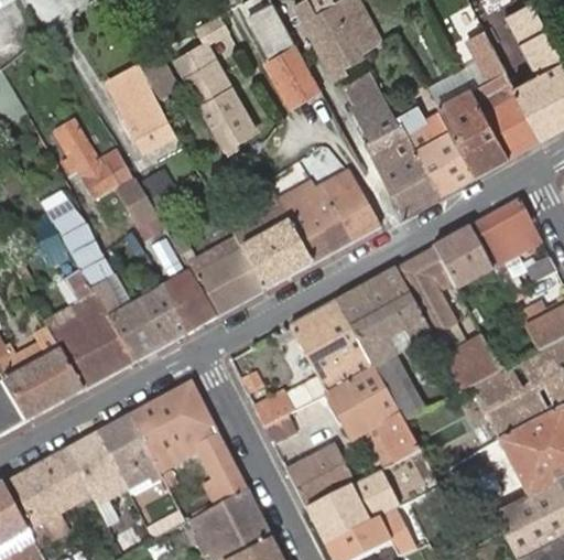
[(274,54),(268,58),(292,103),(308,94),(313,100),(326,95),(273,0),(251,11),(274,54)]
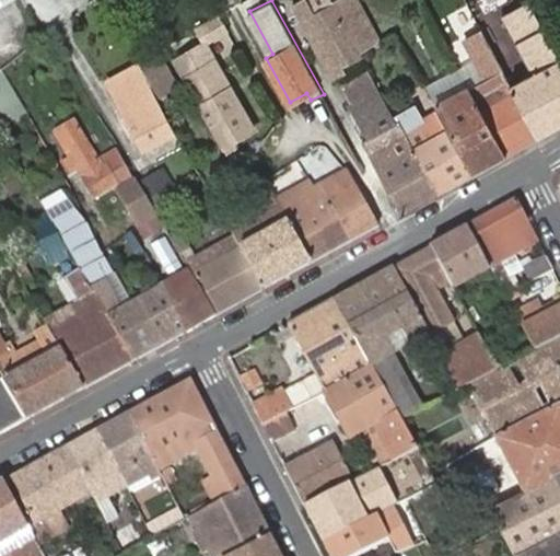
[(293,0),(348,101),(378,83),(359,48),(333,0),(293,0)]
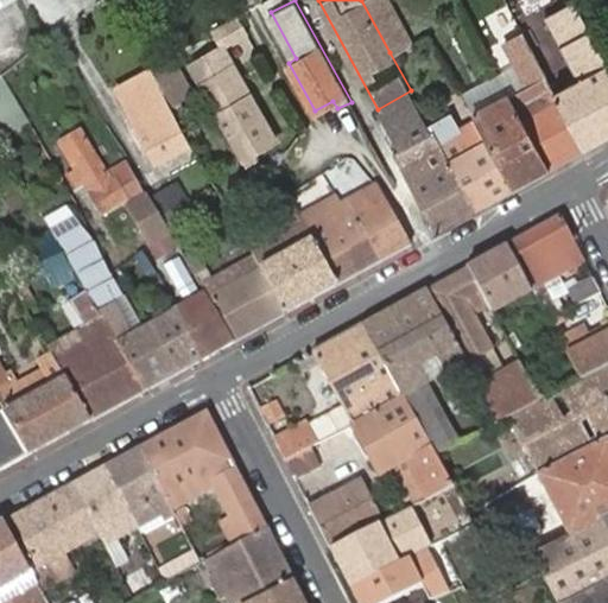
[(361,0),(390,52),(413,40),(391,0),(361,0)]
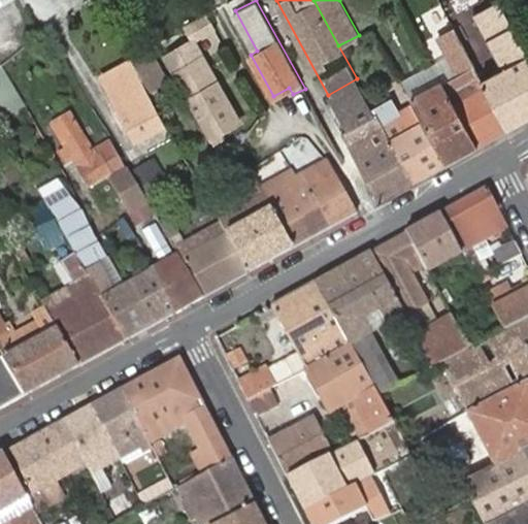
[(527,112),(527,55),(498,0),(469,0),(471,5),(469,6),(472,12),(500,66),(479,78),(504,126),(527,112)]
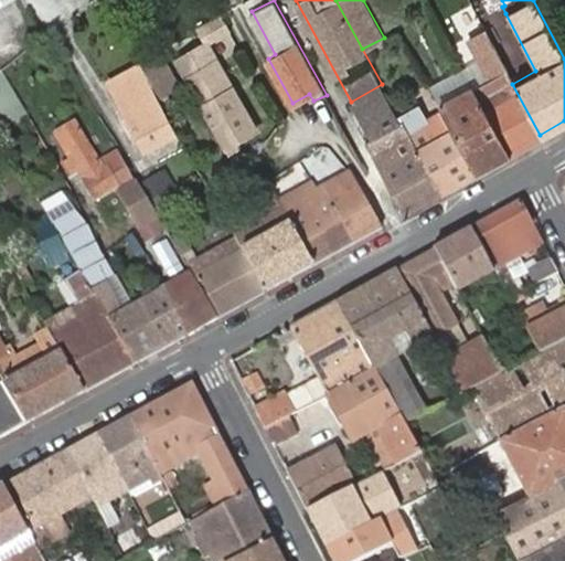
[(481,27),(468,3),(455,10),(479,55),(469,61),(472,67),(464,72),(472,87),(508,154),(540,135),(512,84),(481,27)]
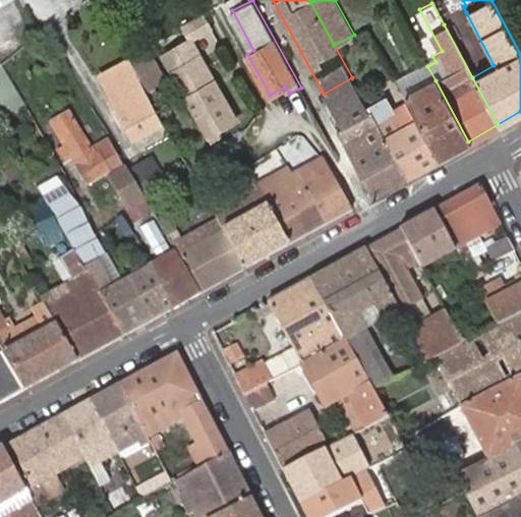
[(192,32),(209,24),(203,11),(186,19),(192,32)]
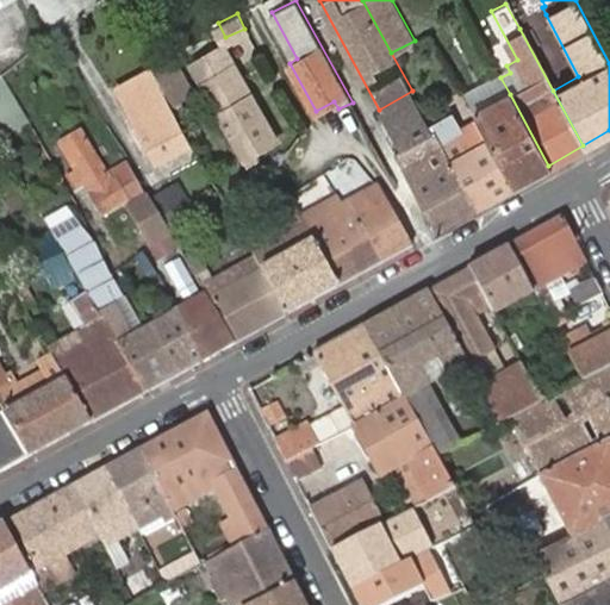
[(578,76),(546,14),(520,29),(553,91),(578,76)]
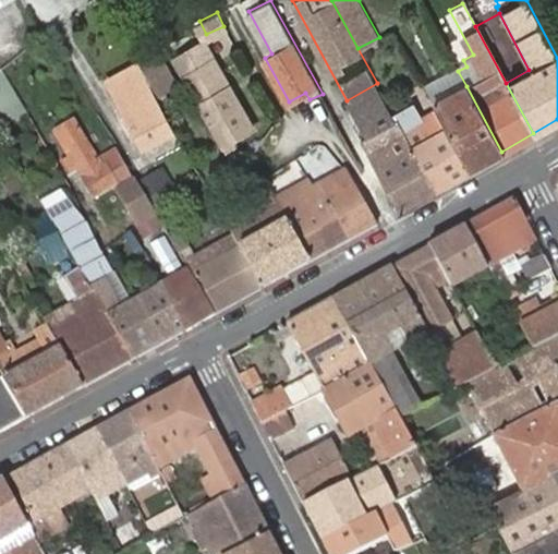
[(256,124),(206,34),(169,53),(228,160),(237,156),(228,140),(256,124)]
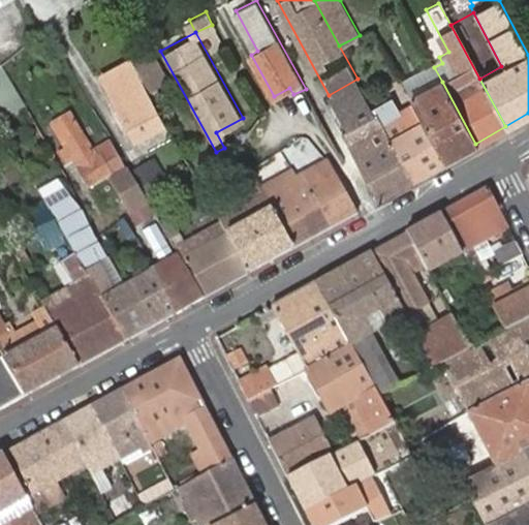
[(128,56),(147,90),(164,80),(145,43),(127,53),(128,56)]
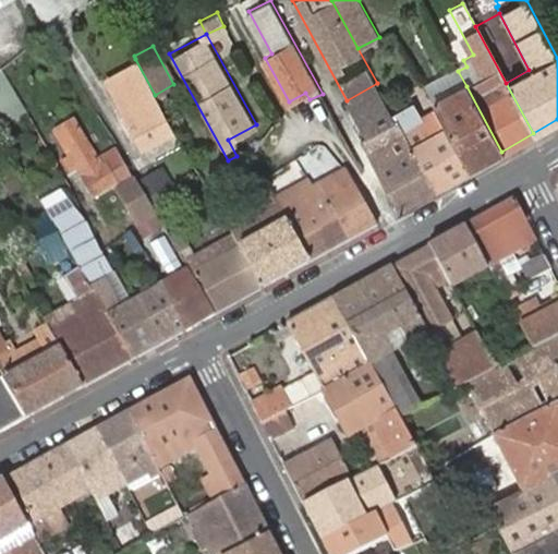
[(171,129),(135,59),(104,75),(141,145),(171,130),(171,129)]
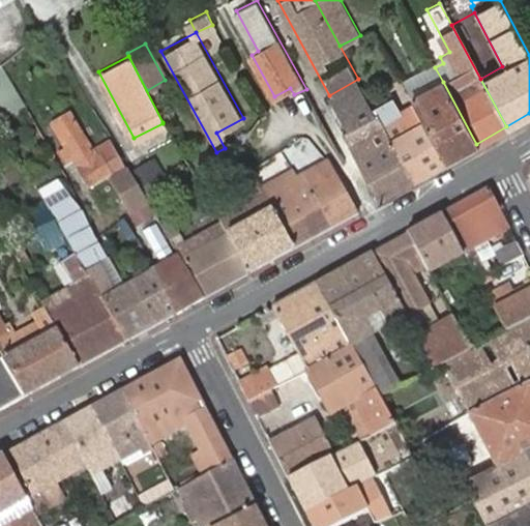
[(0,114),(23,105),(5,65),(0,67),(0,114)]
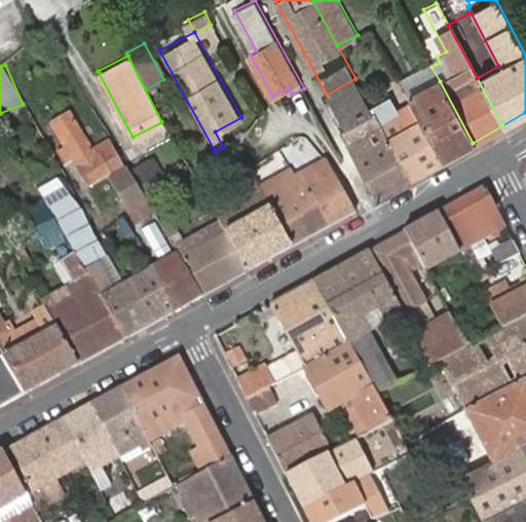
[(340,127),(374,196),(410,177),(388,140),(379,121),(355,78),(327,95),(344,125),(340,127)]
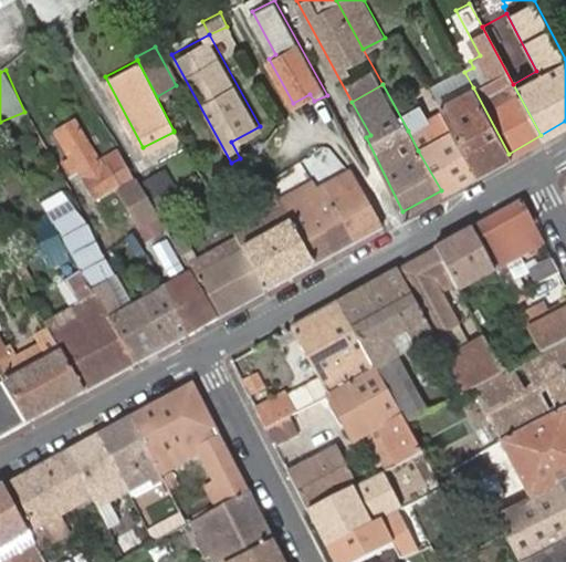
[(477,172),(509,154),(473,87),(440,106),(443,111),(477,172)]
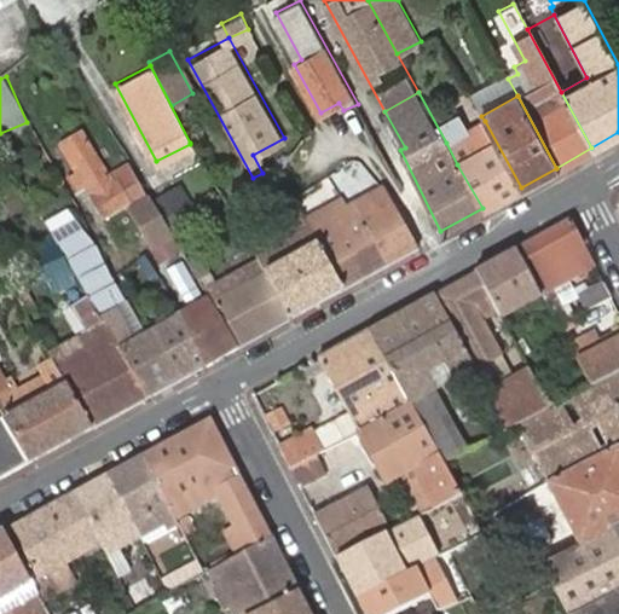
[(457,164),(482,208),(521,187),(485,121),(463,133),(475,152),(457,164)]
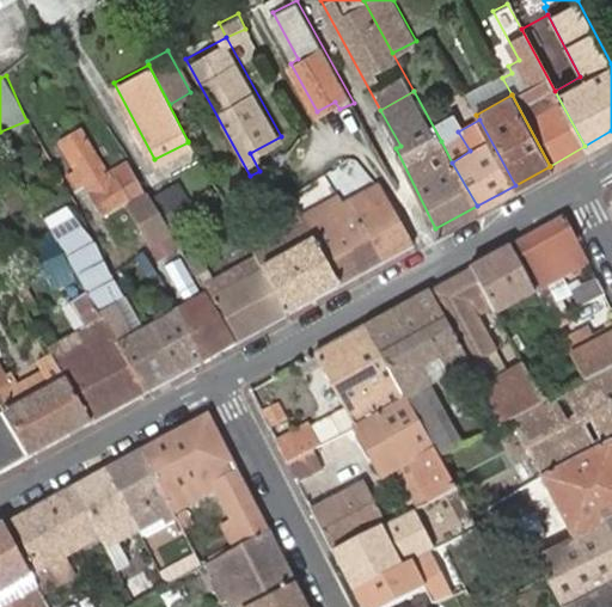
[(458,132),(441,141),(452,163),(470,151),(458,132)]
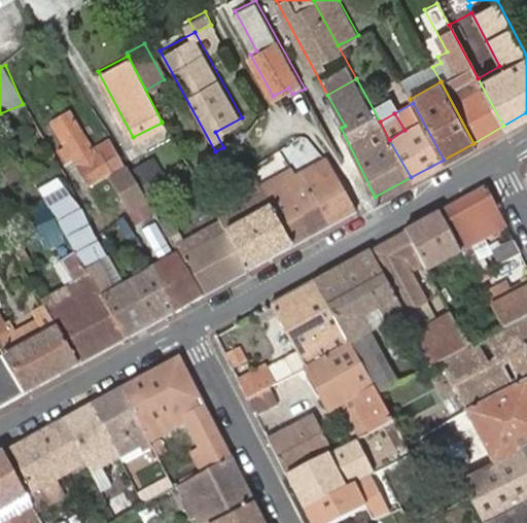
[(262,192),(291,243),(355,208),(335,169),(325,157),(262,192)]
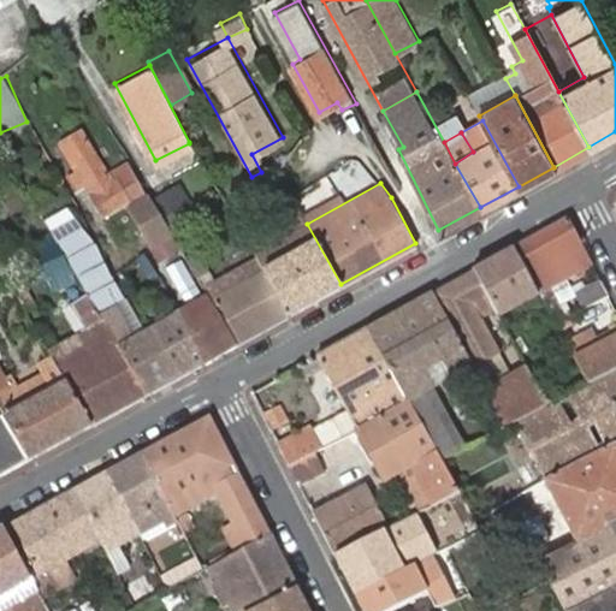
[(187,202),(175,184),(152,199),(157,206),(167,200),(173,211),(187,202)]
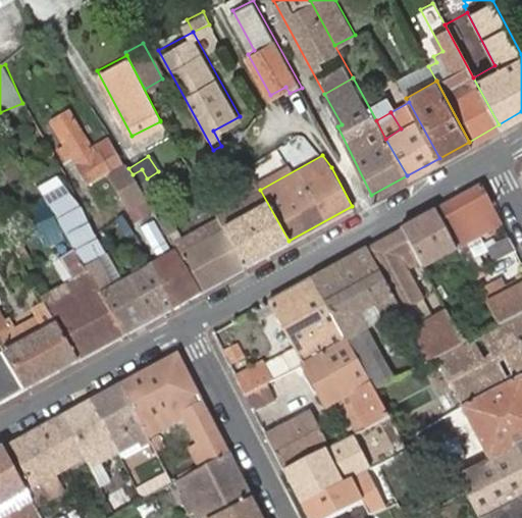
[(108,175),(126,207),(144,197),(126,165),(108,175)]
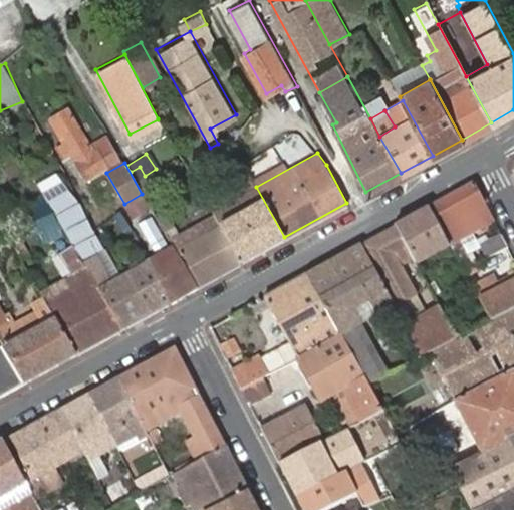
[(140,167),(131,172),(137,181),(145,176),(140,167)]
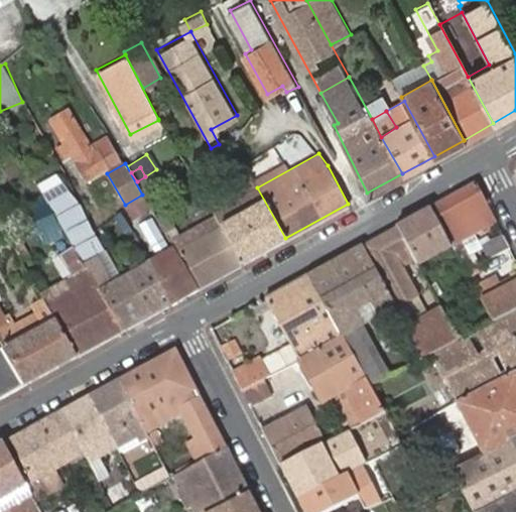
[(215,217),(241,262),(283,239),(285,238),(257,187),(249,173),(240,179),(248,193),(218,209),(213,201),(208,204),(215,217)]
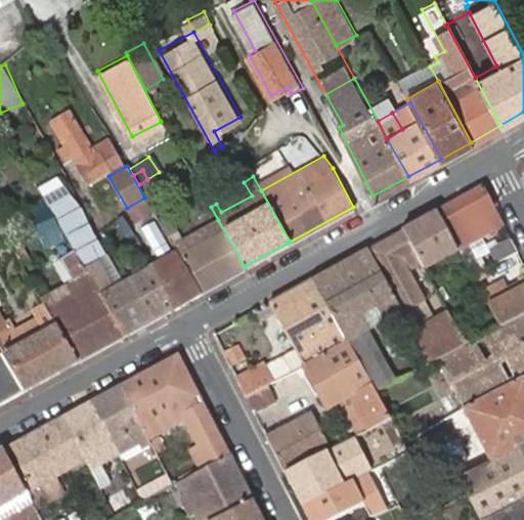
[(459,246),(474,274),(479,271),(477,267),(478,263),(468,243),(503,221),(483,182),(438,207),(459,246)]
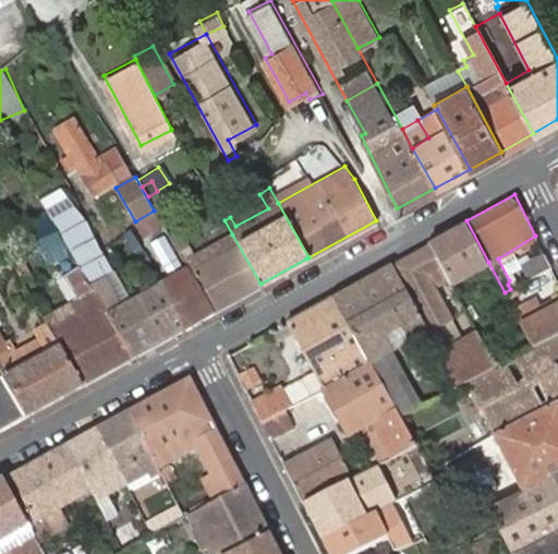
[(53,224),(47,212),(31,220),(35,227),(34,229),(51,261),(56,260),(62,274),(79,265),(76,262),(72,254),(68,254),(64,242),(61,243),(52,225),(53,224)]
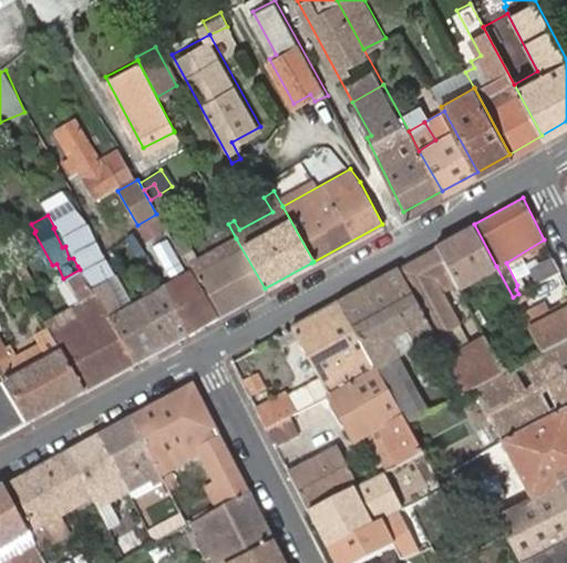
[(152,216),(136,227),(147,243),(162,232),(152,216)]
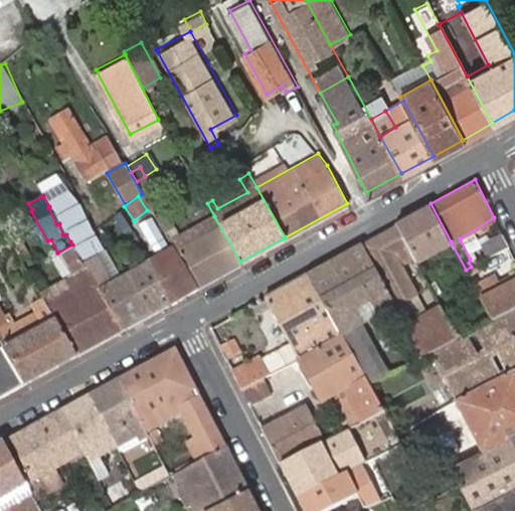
[(412,256),(416,263),(451,241),(431,203),(396,222),(412,254),(412,256)]
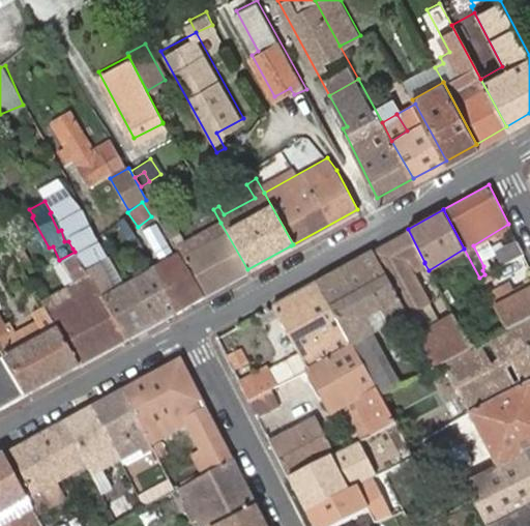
[(156,258),(171,250),(154,218),(139,227),(156,258)]
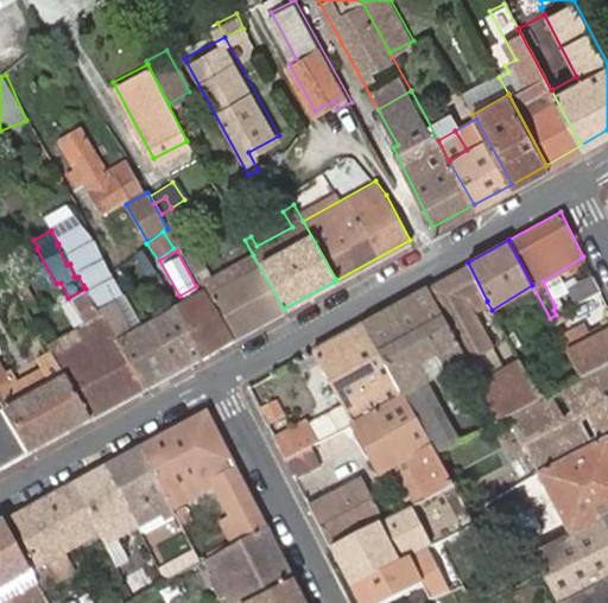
[(202,283),(233,337),(284,309),(253,255),(202,283)]
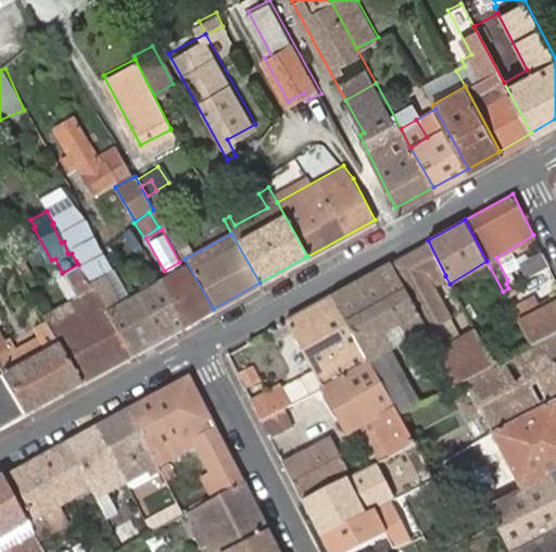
[(415,248),(433,283),(445,276),(445,275),(428,240),(415,248)]
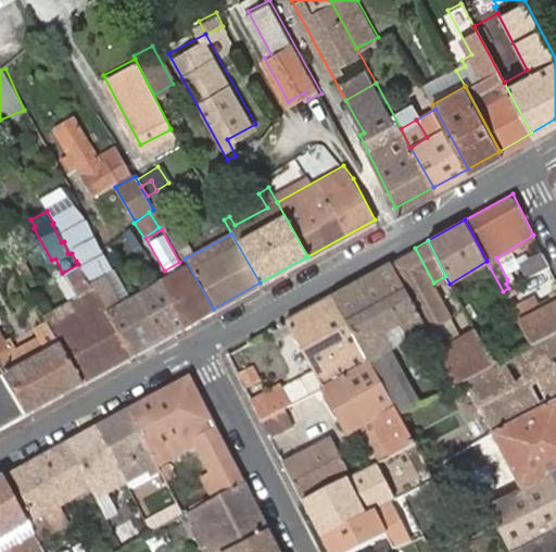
[(454,384),(455,384),(466,378),(494,363),(475,329),(460,337),(445,310),(446,306),(433,283),(415,248),(390,261),(426,329),(429,328),(440,347),(437,350),(454,384)]
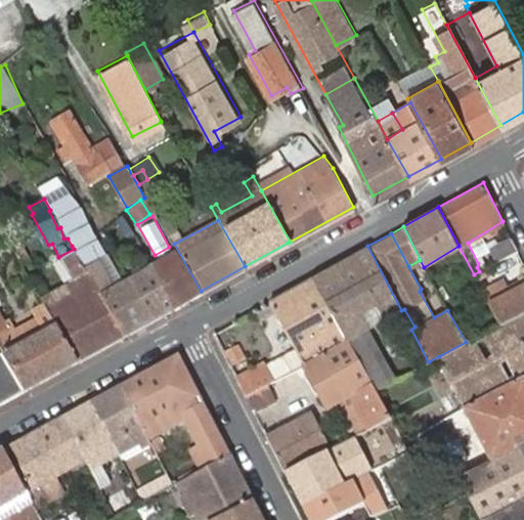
[(72,246),(74,249),(75,252),(123,334),(178,303),(153,262),(118,283),(90,235),(72,246)]
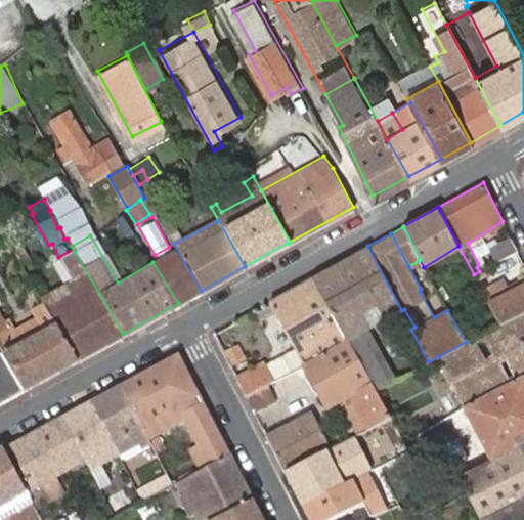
[(500,257),(517,248),(513,240),(495,249),(500,257)]
